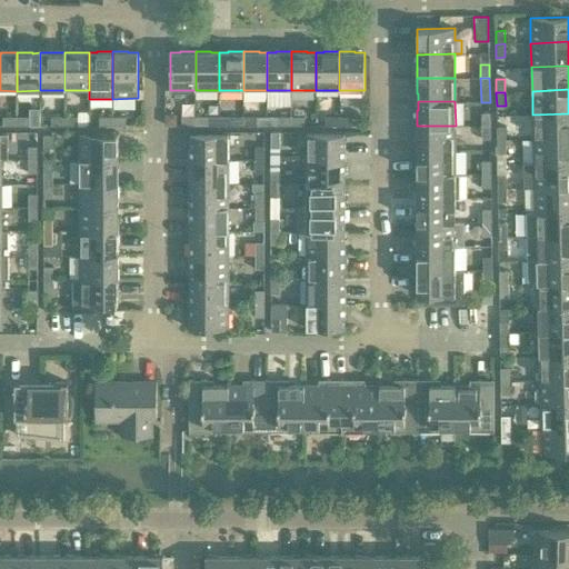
[(481,112),(481,126),(490,126),(490,112),(481,112)]
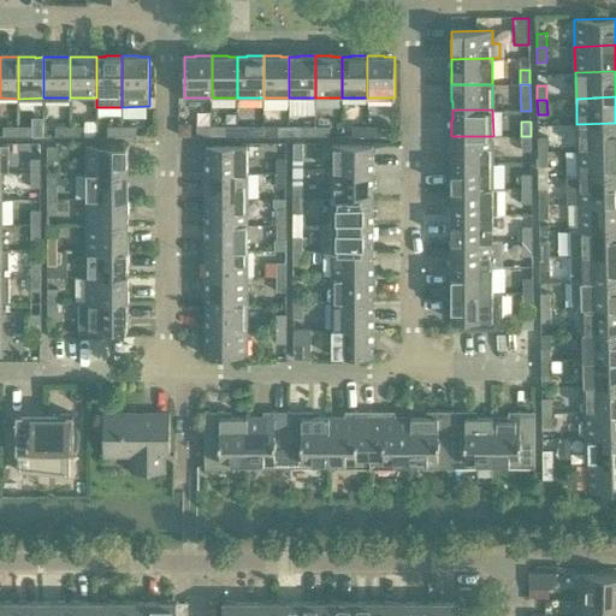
[(615,123),(576,124),(578,150),(615,149),(615,123)]
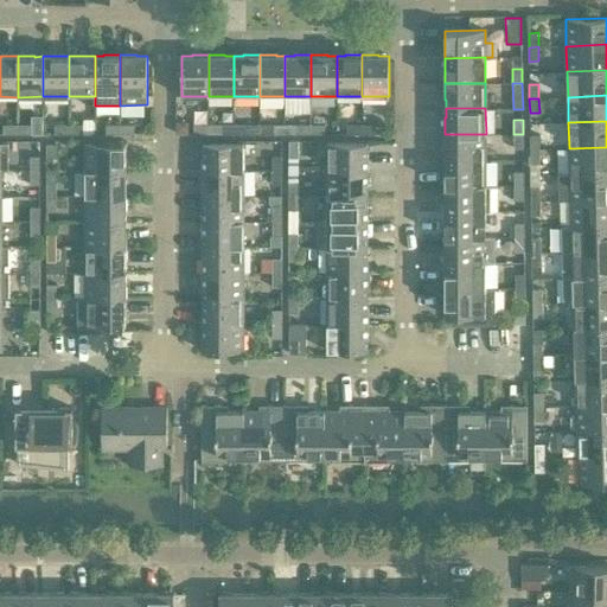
[(69,135),(69,125),(55,125),(55,135),(69,135)]
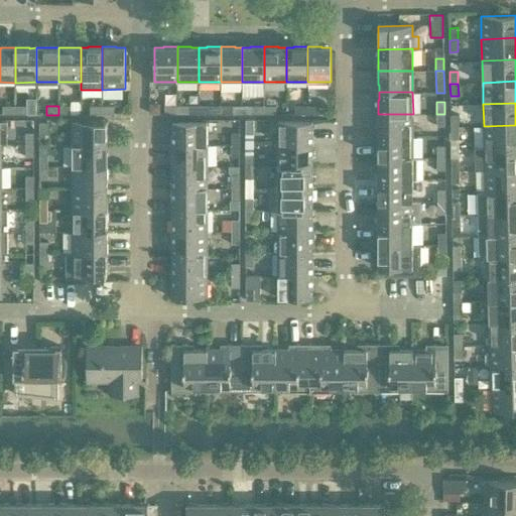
[(71,106),(58,106),(58,115),(71,115),(71,106)]
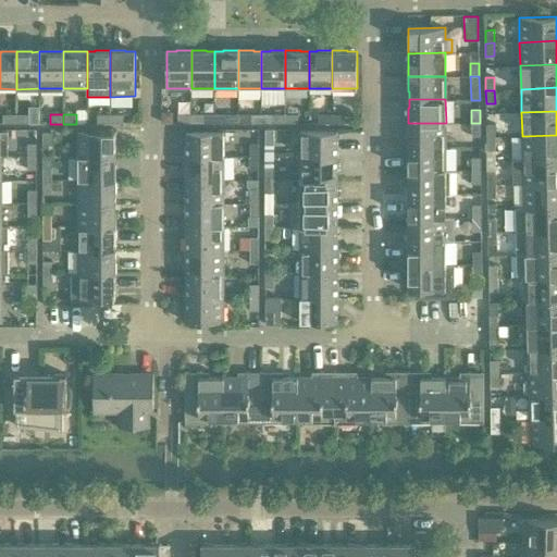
[(111,123),(111,114),(98,114),(98,123),(111,123)]
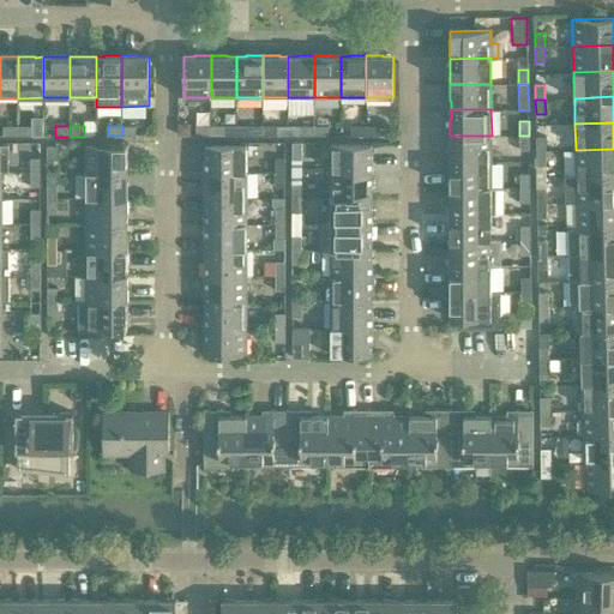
[(137,126),(122,126),(122,136),(137,136),(137,126)]
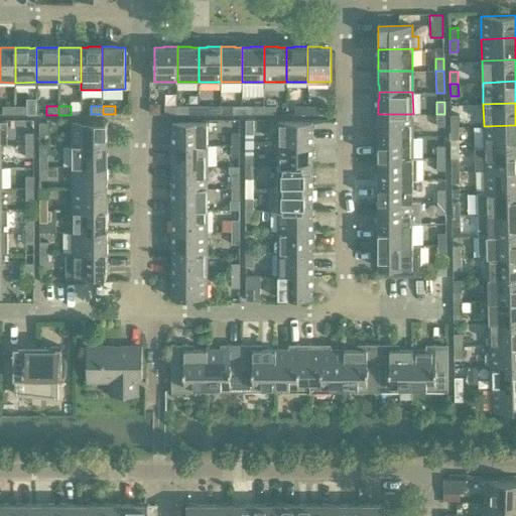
[(177,114),(177,106),(165,106),(165,114),(177,114)]
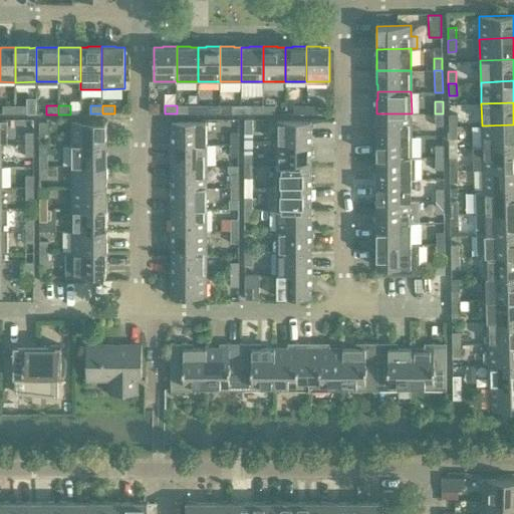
[(189,105),(177,105),(177,113),(189,113),(189,105)]
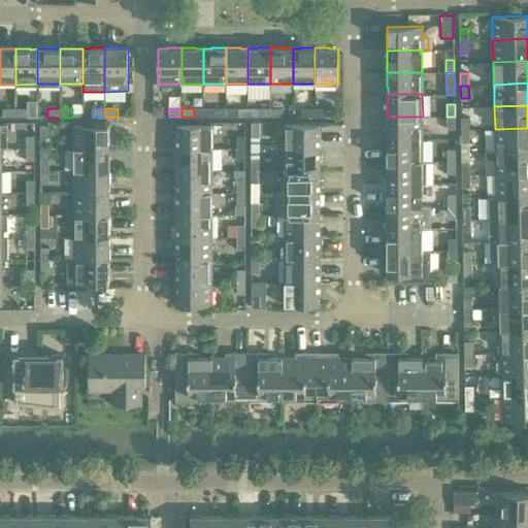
[(226,117),(226,108),(213,108),(213,117),(226,117)]
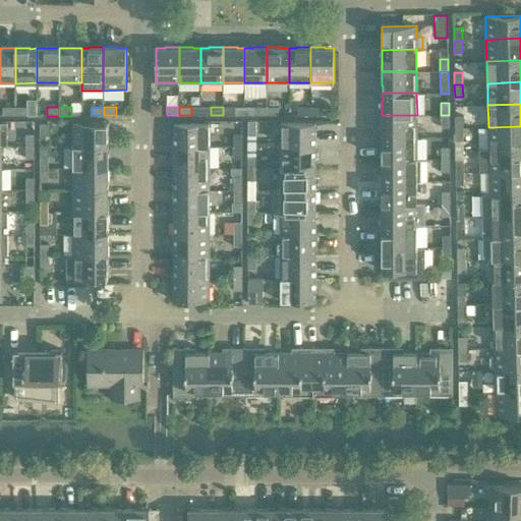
[(235,107),(223,107),(223,115),(235,115),(235,107)]
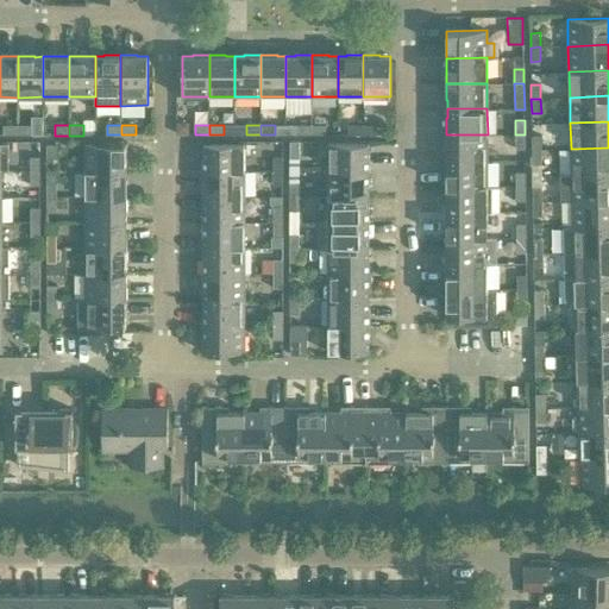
[(312,135),(312,125),(297,125),(297,135),(312,135)]
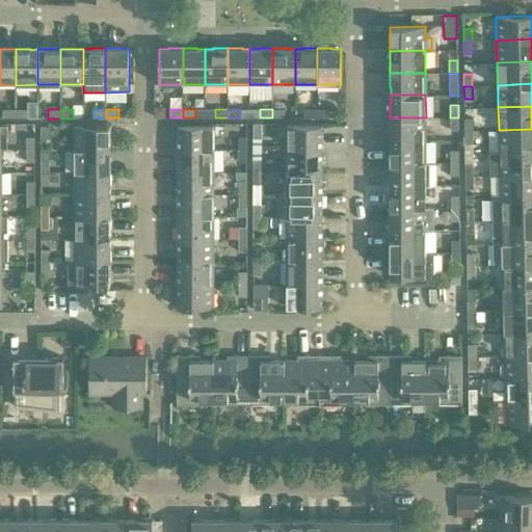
[(285,109),(272,109),(272,117),(285,117),(285,109)]
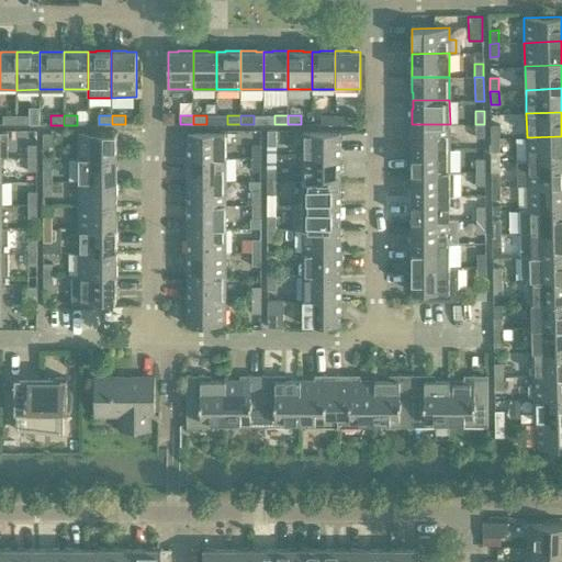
[(335,124),(335,115),(322,115),(322,124),(335,124)]
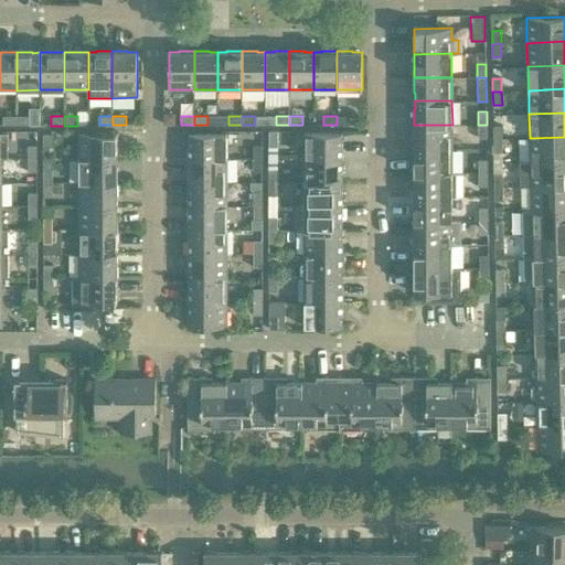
[(350,116),(337,116),(337,125),(350,125),(350,116)]
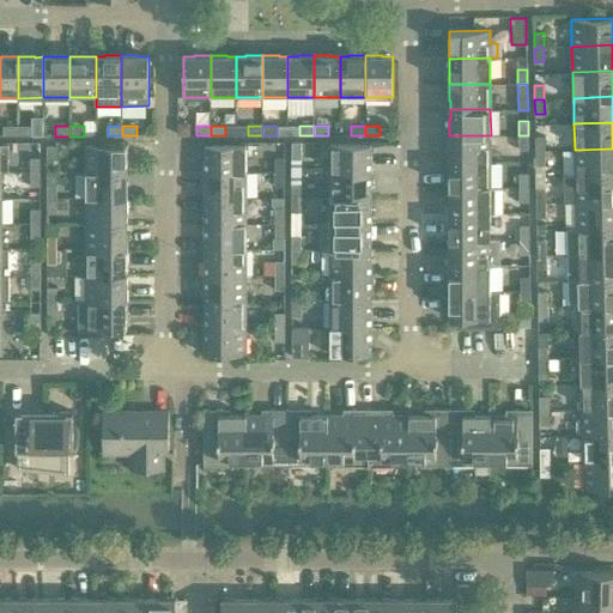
[(18,137),(18,127),(4,127),(4,137),(18,137)]
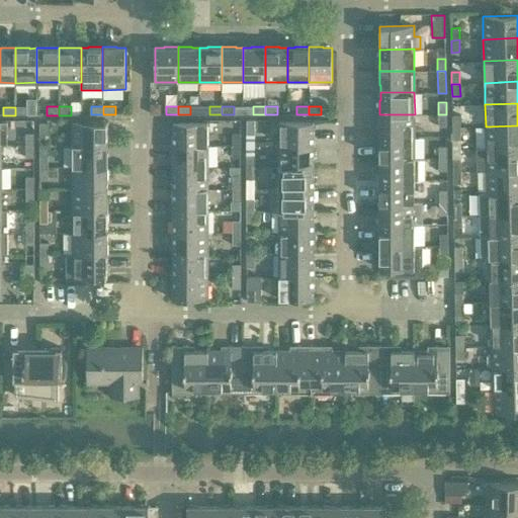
[(27,107),(15,107),(15,115),(27,115),(27,107)]
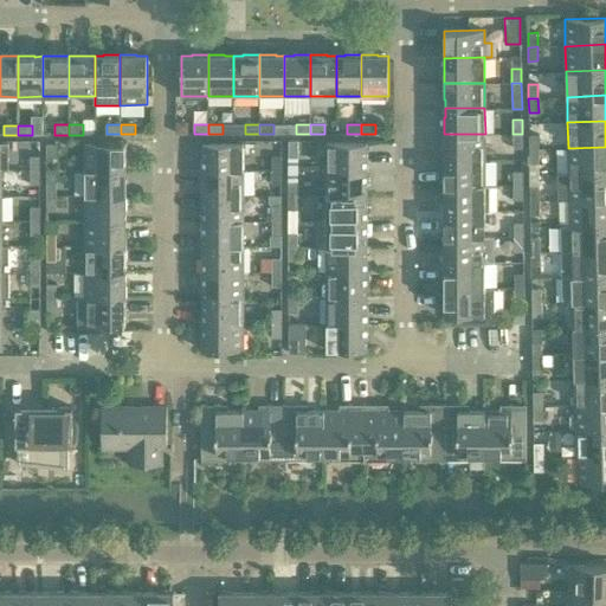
[(445,150),(445,160),(485,160),(485,134),(444,134),(444,150),(445,150)]
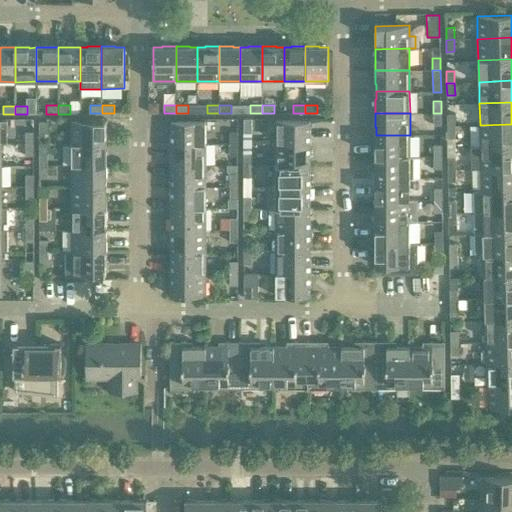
[(441,113),(433,113),(433,125),(441,125),(441,113)]
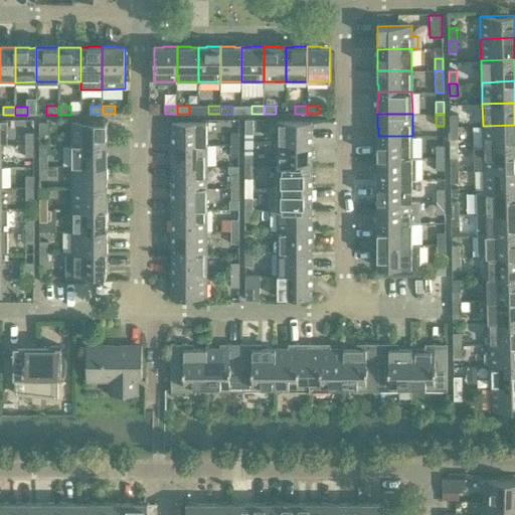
[(450,115),(450,127),(458,127),(458,115),(450,115)]
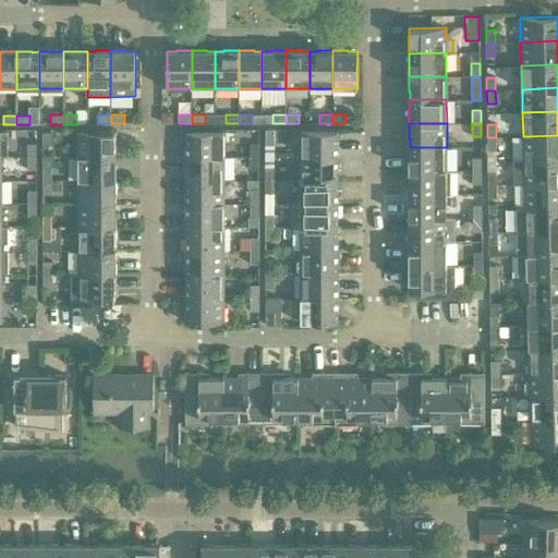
[(43,145),(51,145),(51,132),(43,132),(43,145)]
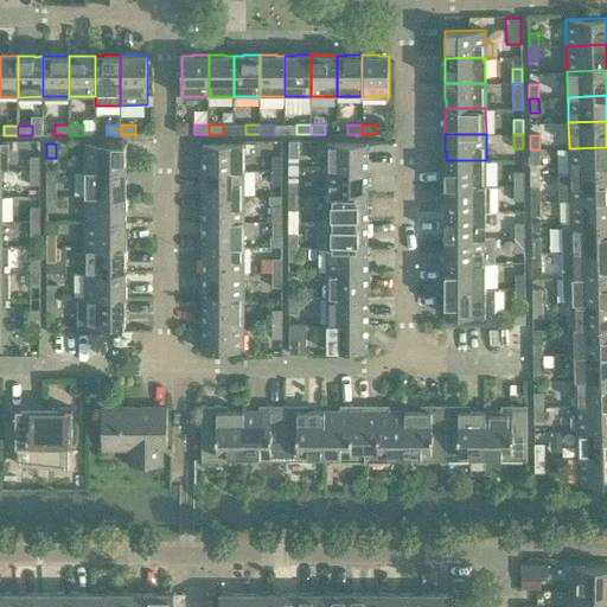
[(85,144),(85,171),(125,171),(125,161),(126,161),(126,144),(125,144),(85,144)]
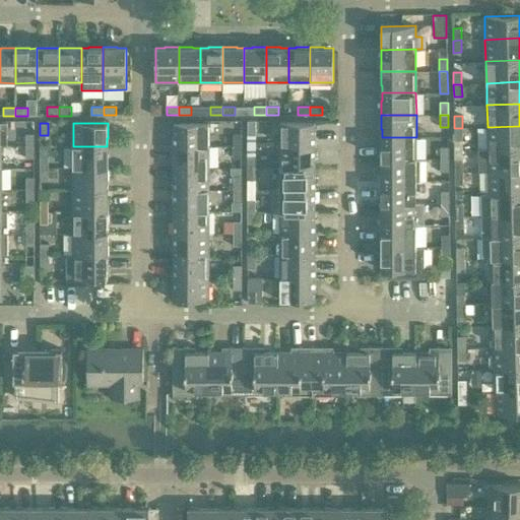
[(173,124),(173,146),(208,146),(208,123),(174,123),(174,124),(173,124)]
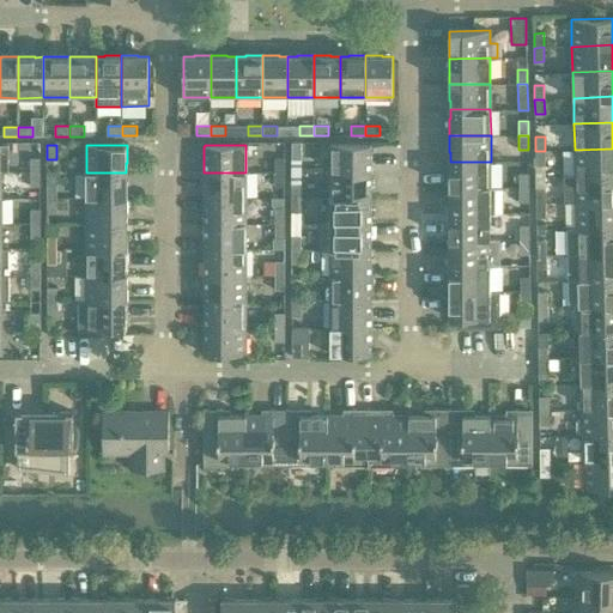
[(291,145),(291,159),(302,159),(302,145),(291,145)]
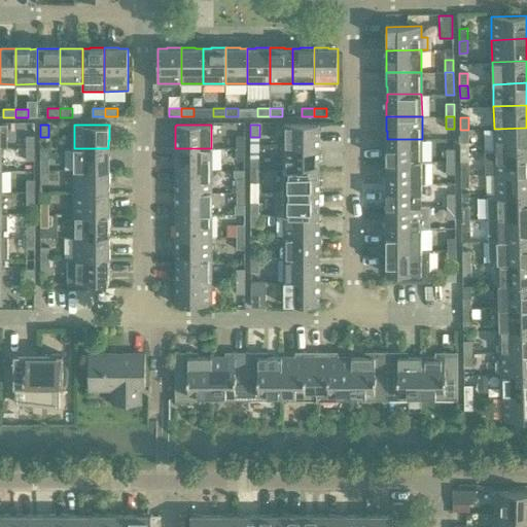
[(284,125),(284,148),(320,148),(320,134),(319,134),(319,125),(284,125)]
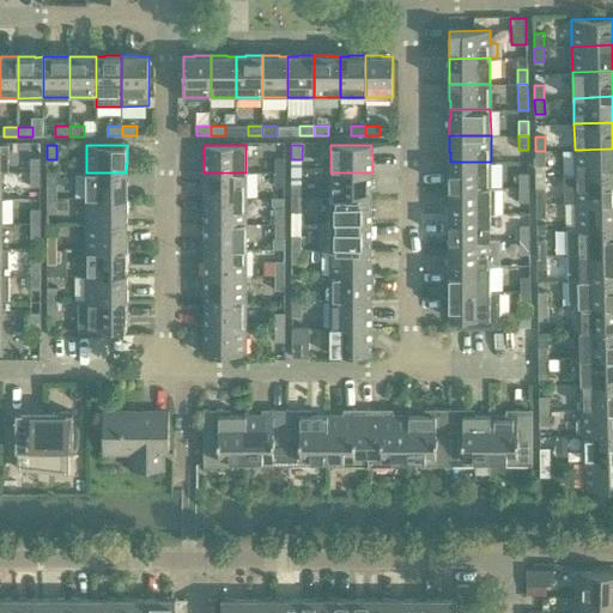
[(612,149),(575,150),(575,176),(612,175),(612,149)]
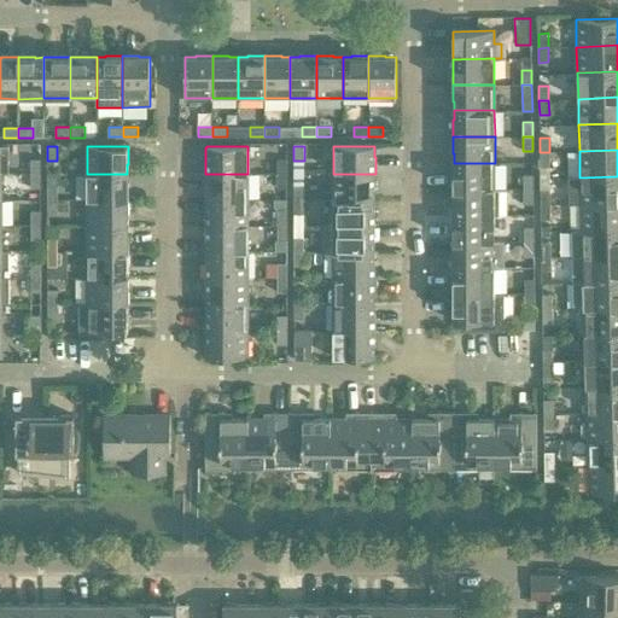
[(549,152),(540,152),(540,167),(549,167),(549,152)]
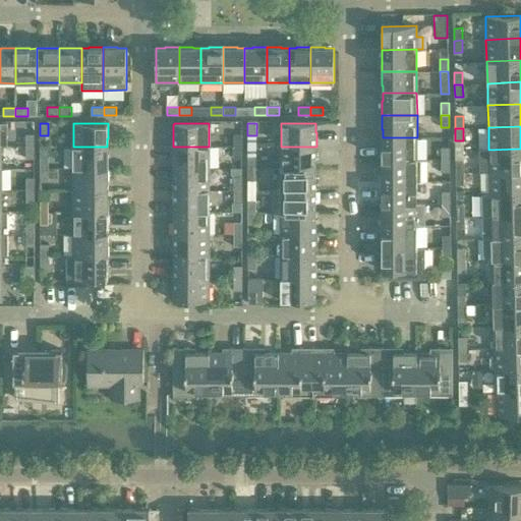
[(25,134),(25,147),(34,147),(34,134),(25,134)]
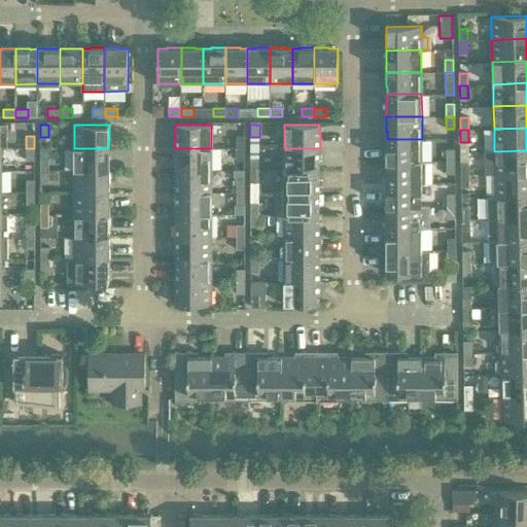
[(236,136),(236,148),(245,148),(245,136),(236,136)]
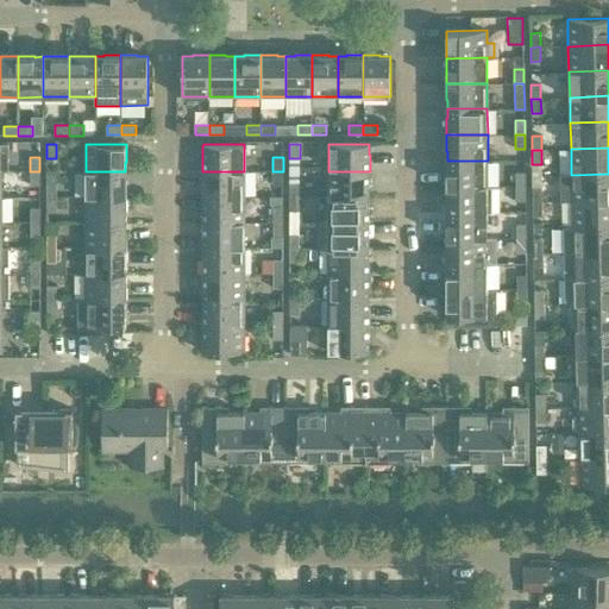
[(446,170),(446,187),(488,187),(488,161),(447,161),(447,170),(446,170)]
